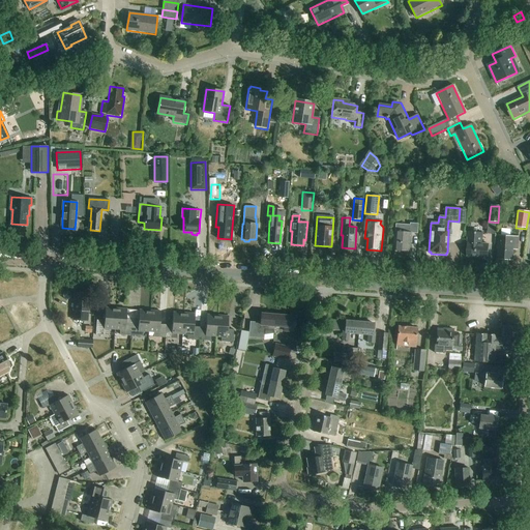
[(417,234),(418,223),(411,223),(411,225),(396,224),(395,232),(394,232),(393,249),(394,249),(395,252),(400,252),(401,251),(409,251),(410,233),(417,234)]
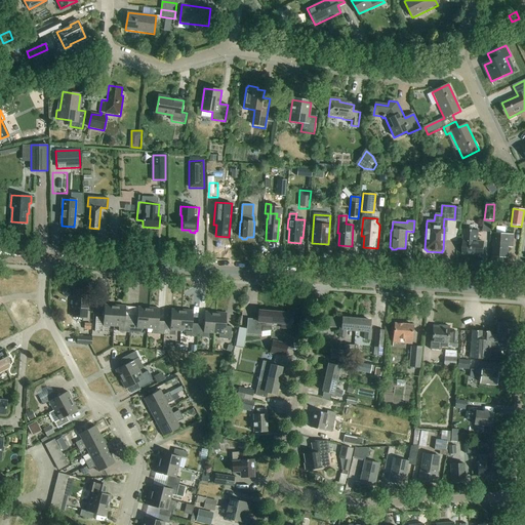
[(465,235),(465,236),(463,254),(479,255),(483,256),(485,242),(478,242),(479,231),(461,230),(461,235),(465,235)]
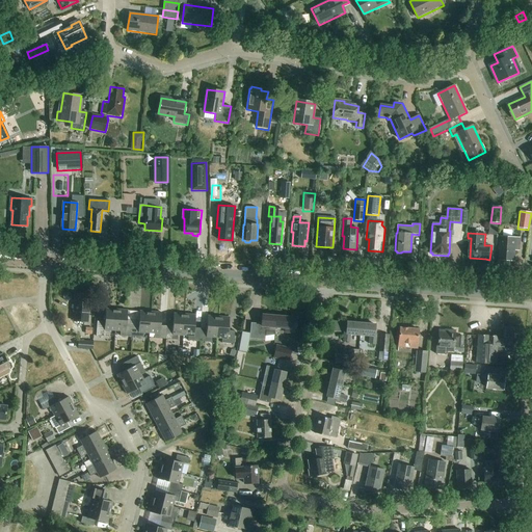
[(500,260),(515,261),(516,246),(521,246),(522,237),(501,236),(500,260)]
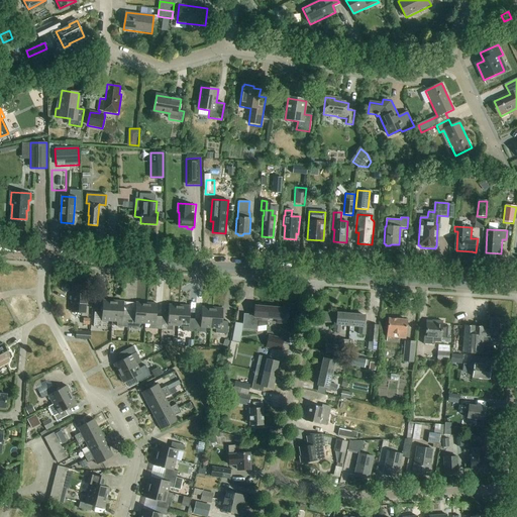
[(71,302),(72,302),(71,312),(85,313),(86,303),(87,295),(86,295),(87,287),(74,286),(73,294),(72,294),(71,302)]
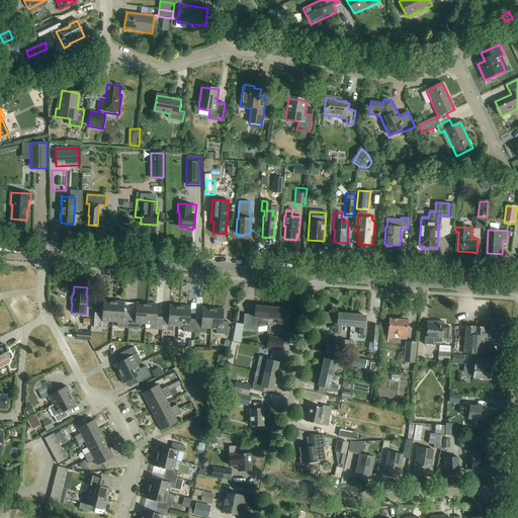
[(112,323),(113,301),(103,300),(102,314),(94,313),(93,328),(106,329),(107,323),(112,323)]
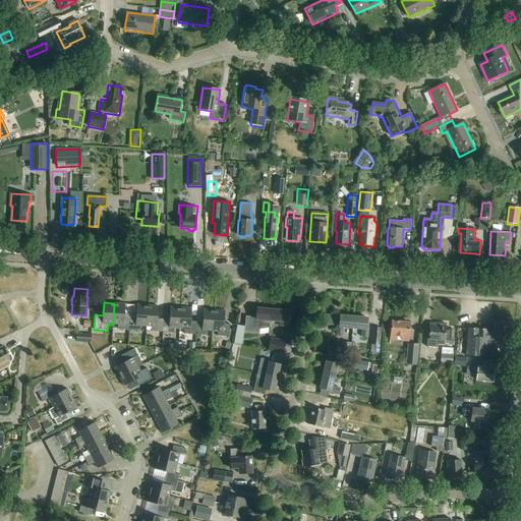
[(129,331),(129,317),(124,316),(124,304),(114,303),(113,325),(118,325),(117,330),(129,331)]
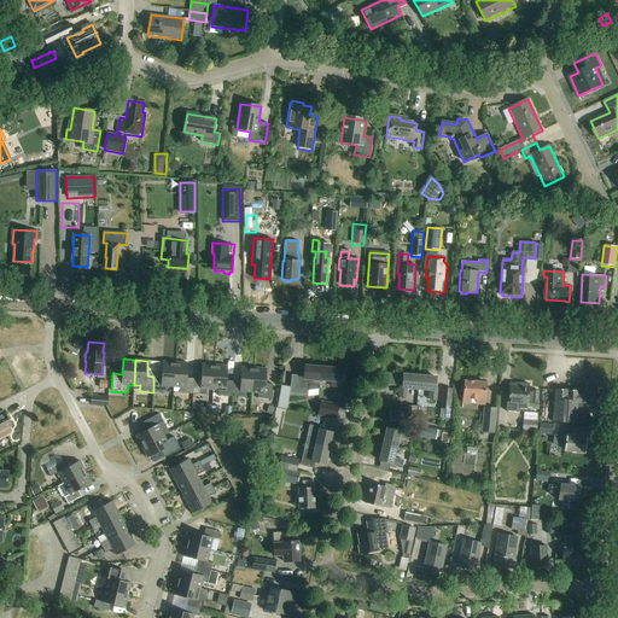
[(173,388),(175,362),(162,362),(161,377),(153,377),(153,392),(167,392),(167,388),(173,388)]
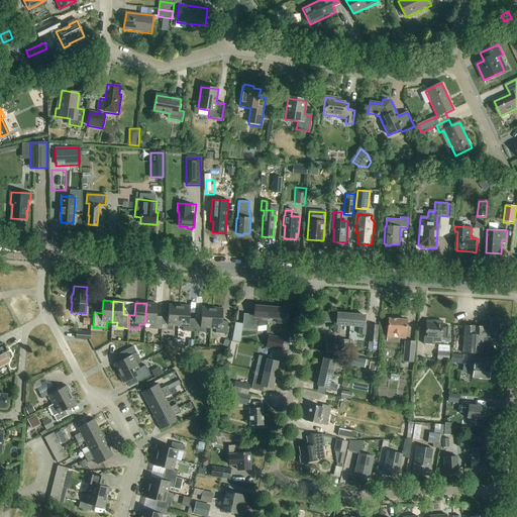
[(161,330),(162,317),(156,317),(157,304),(146,303),(144,324),(149,324),(149,329),(161,330)]
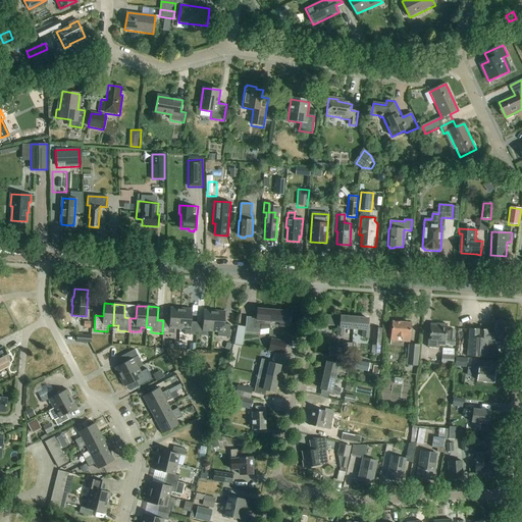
[(179,329),(180,309),(170,308),(169,320),(163,320),(162,333),(174,334),(174,329),(179,329)]
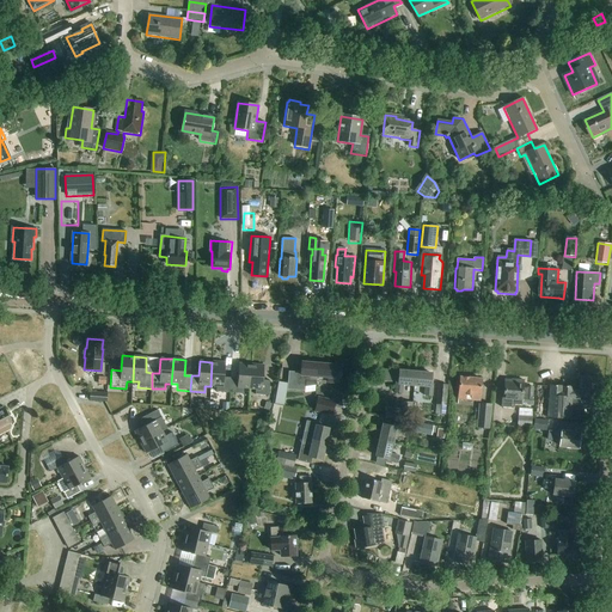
[(230,393),(231,378),(224,378),(225,362),(212,362),(210,386),(216,387),(216,392),(230,393)]
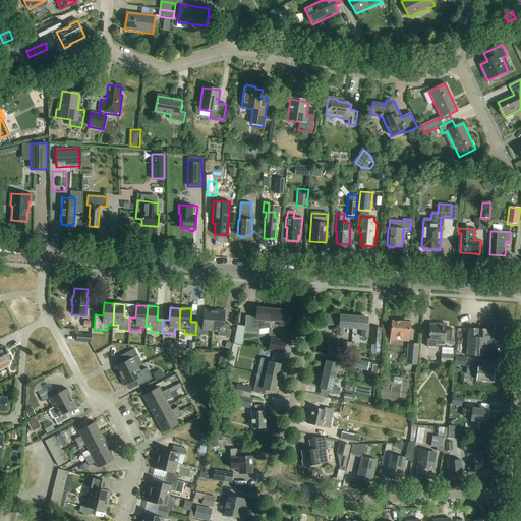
[(271,320),(272,309),(257,308),(256,316),(246,315),(244,330),(259,332),(259,330),(259,328),(270,327),(270,324),(271,320)]
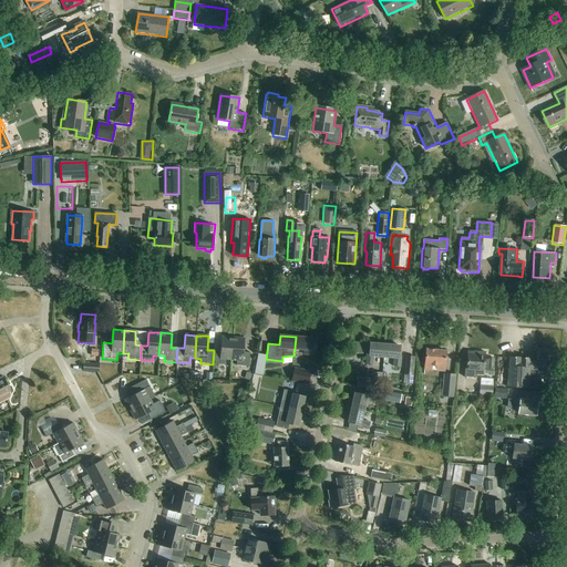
[(232,361),(233,338),(222,337),(220,351),(214,350),(213,364),(225,366),(226,360),(232,361)]
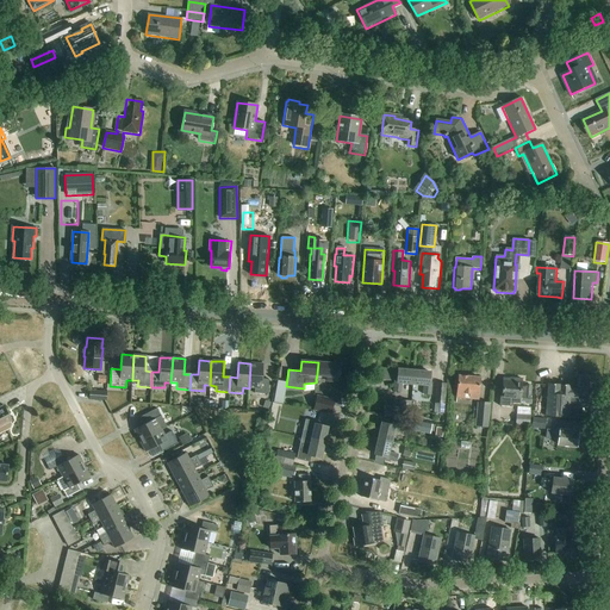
[(341,365),(318,362),(317,374),(328,375),(327,380),(338,381),(338,377),(340,377),(341,365)]
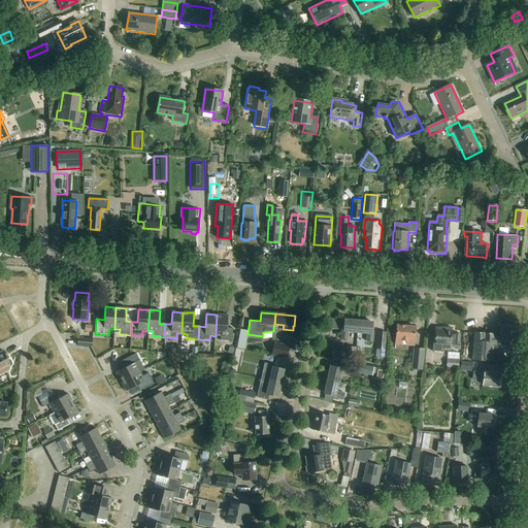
[(217,315),(216,336),(221,336),(220,340),(232,341),(233,329),(227,328),(228,316),(217,315)]
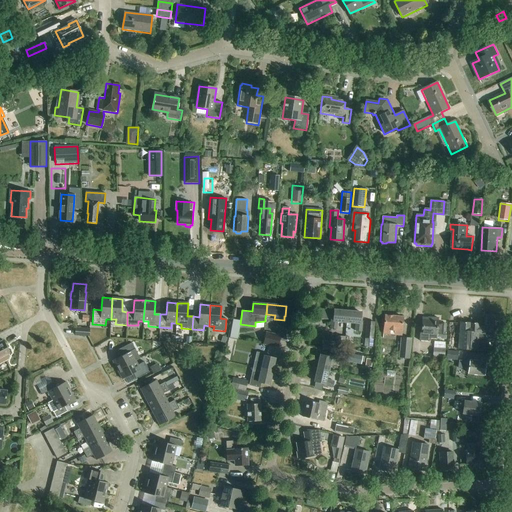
[(319,317),(330,318),(330,308),(319,307),(319,317)]
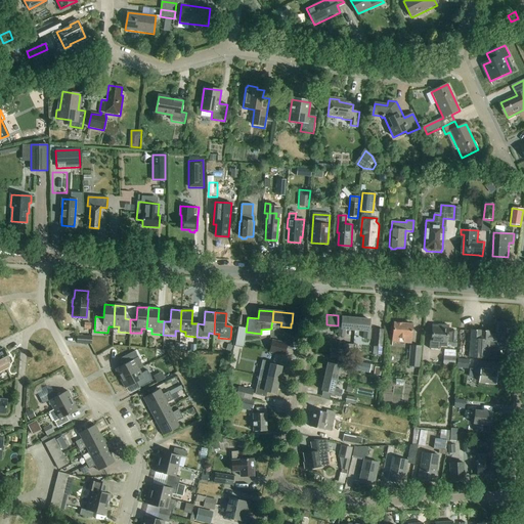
[(345,328),(355,329),(356,318),(342,316),(341,325),(339,325),(338,336),(345,337),(345,328)]
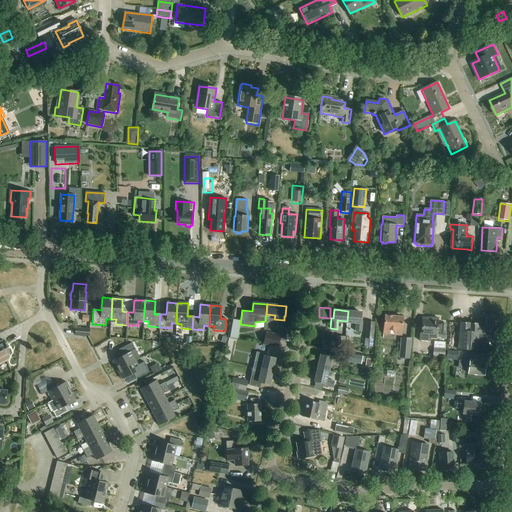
[(347,321),(354,322),(354,330),(361,331),(362,321),(360,320),(361,312),(348,311),(347,321)]
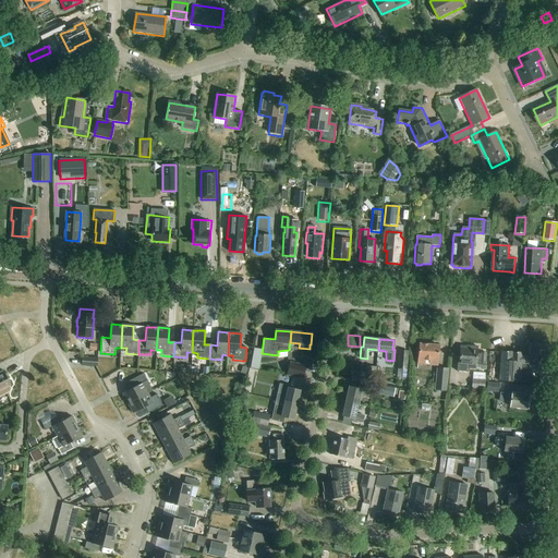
[(543,361),(544,343),(529,341),(528,355),(521,355),(522,353),(500,351),(499,380),(511,381),(520,381),(521,372),(528,372),(529,360),(543,361)]
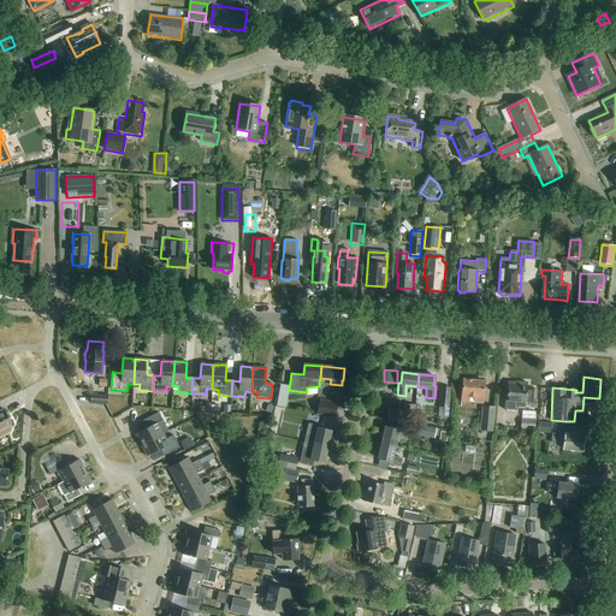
[(485,380),(463,379),(462,401),(484,402),(485,380)]
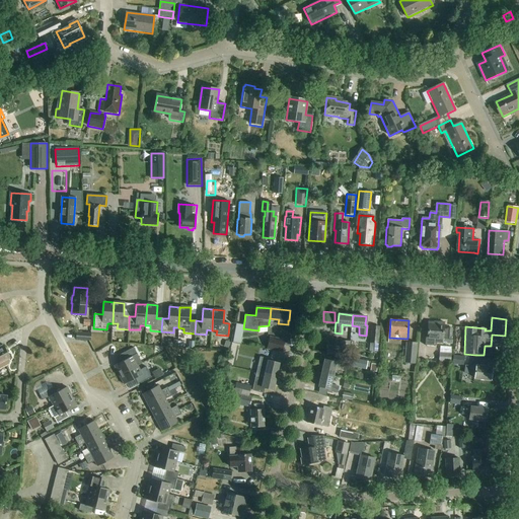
[(435,321),(429,321),(428,337),(426,337),(425,345),(436,345),(436,342),(451,344),(452,335),(452,327),(447,327),(446,329),(443,329),(444,321),(435,320),(435,321)]
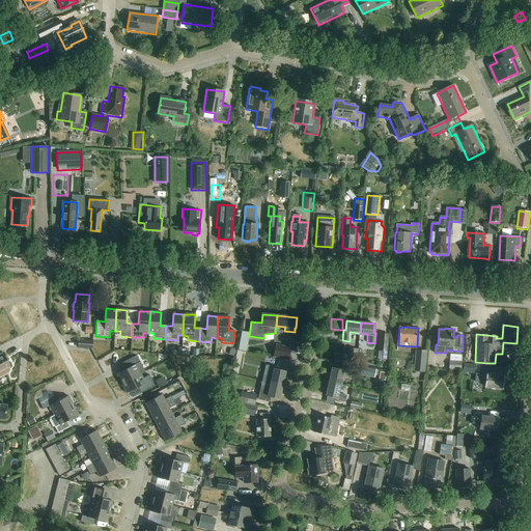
[(380,332),(379,352),(378,360),(387,360),(389,333),(380,332)]
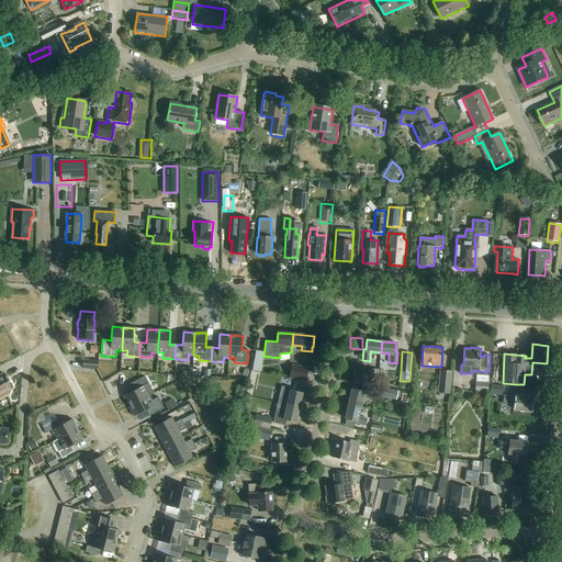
[(289,377),(305,381),(307,368),(292,364),(289,377)]
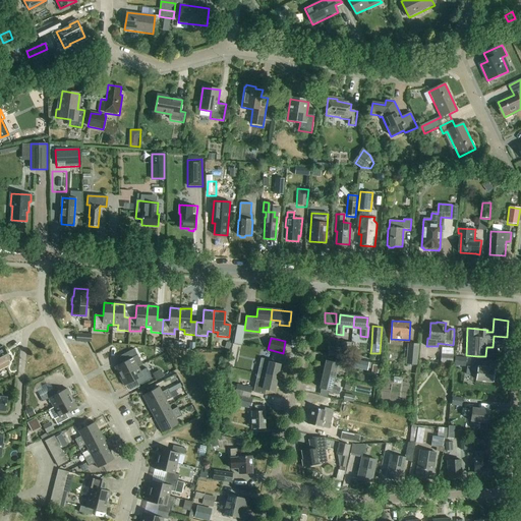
[(348,355),(350,355),(351,343),(342,342),(342,348),(330,347),(329,355),(332,356),(342,358),(348,358),(348,355)]
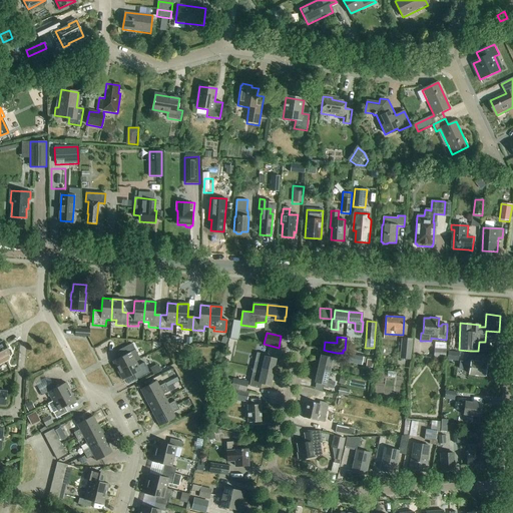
[(410,359),(412,339),(402,338),(401,358),(410,359)]
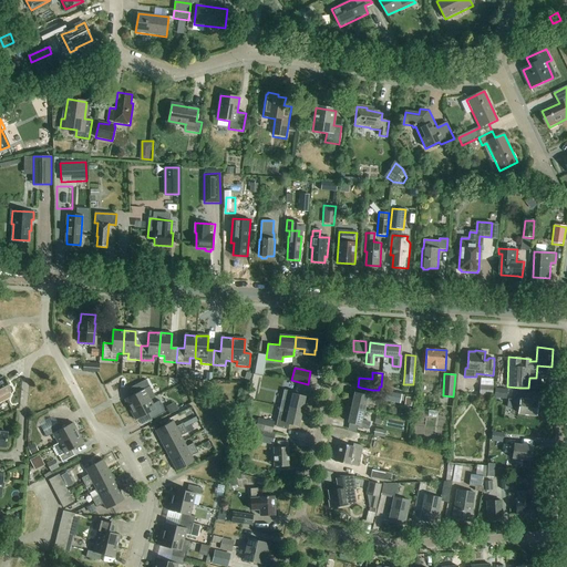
[(259,387),(261,377),(254,374),(251,385),(259,387)]
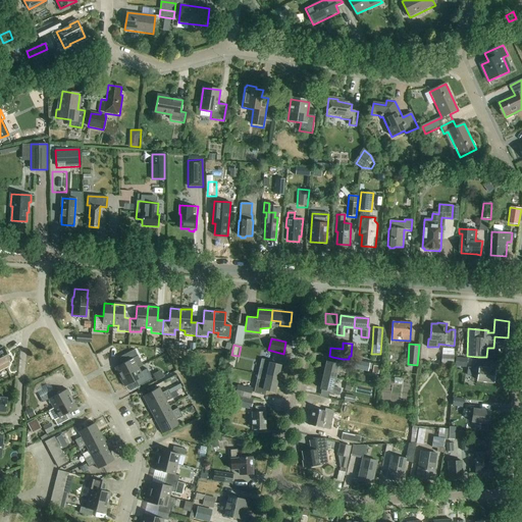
[(2,347),(0,348),(0,371),(8,367),(9,364),(8,362),(10,361),(2,347)]
